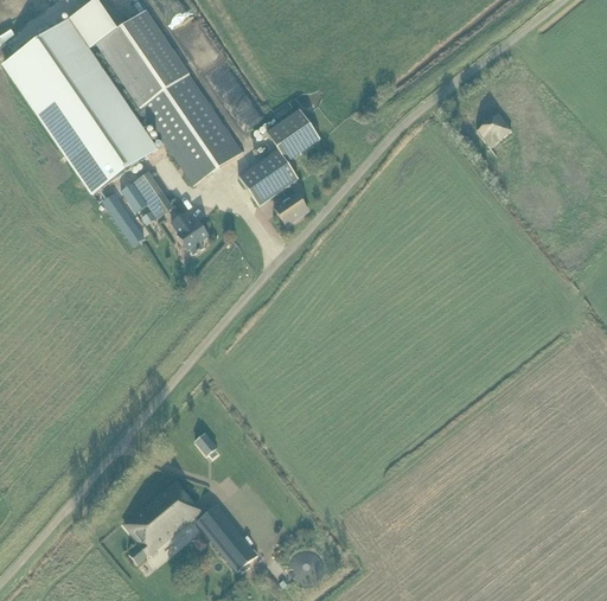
[(90,46),(96,43),(139,104),(139,103),(140,104),(193,183),(241,151),(242,149),(189,71),(187,70),(146,8),(117,29),(97,0),(95,0),(70,18),(90,46)]
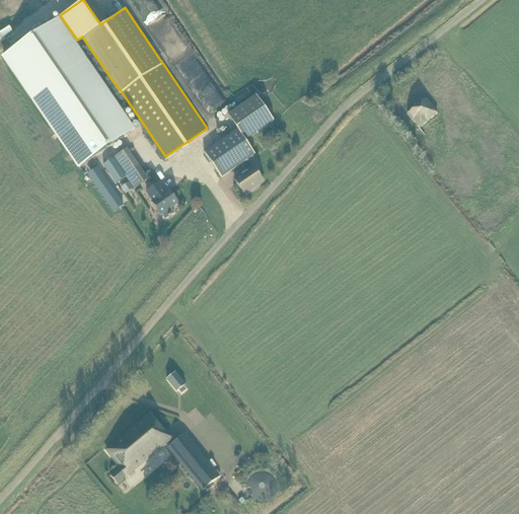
[(133,127),(57,16),(4,53),(79,163),(133,127)]
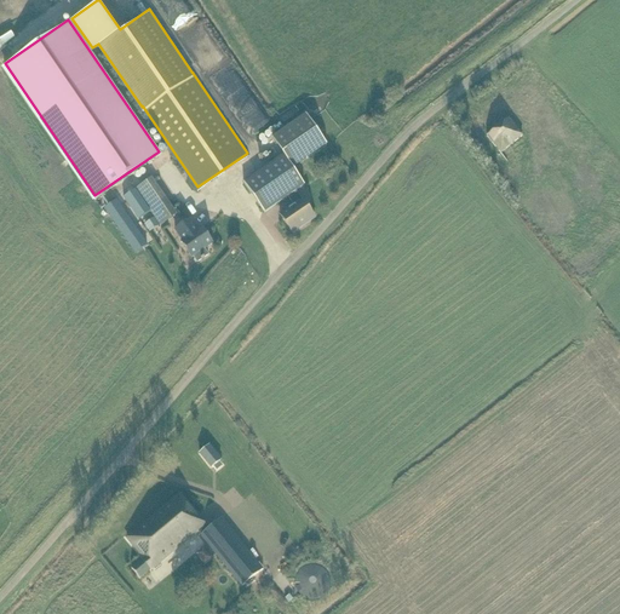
[(304,181),(293,165),(327,141),(305,109),(271,133),(283,150),(244,178),(264,208),(287,193),(294,202),(281,211),(292,229),(315,213),(296,187),(304,181)]
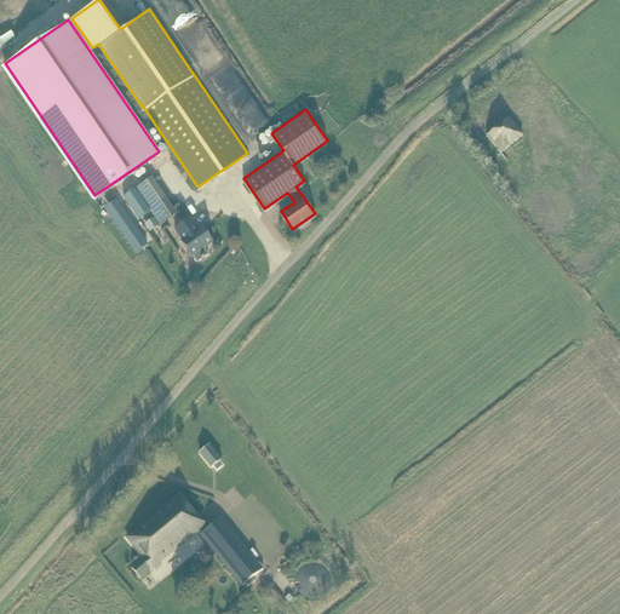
[(500,148),(522,131),(509,114),(487,131),(500,148)]
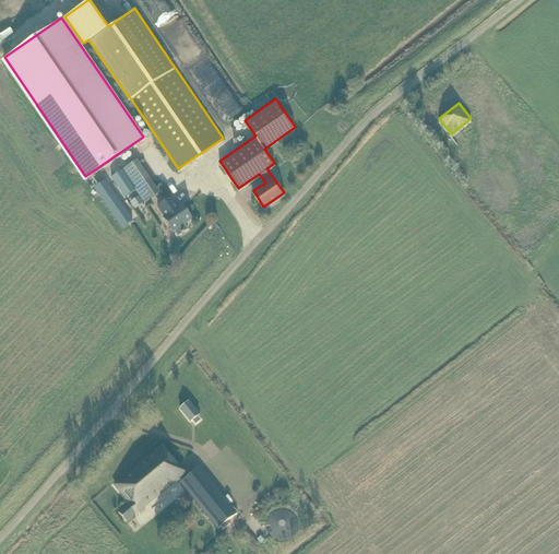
[(144,199),(144,200),(158,190),(137,157),(122,167),(134,186),(135,187),(139,192),(144,199)]
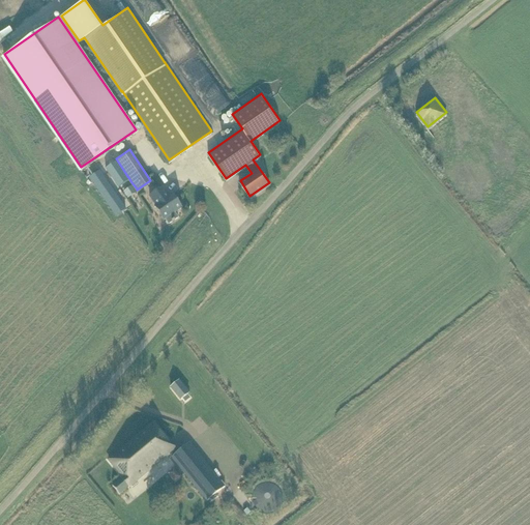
[(115,157),(105,165),(118,184),(128,177),(127,176),(115,157)]
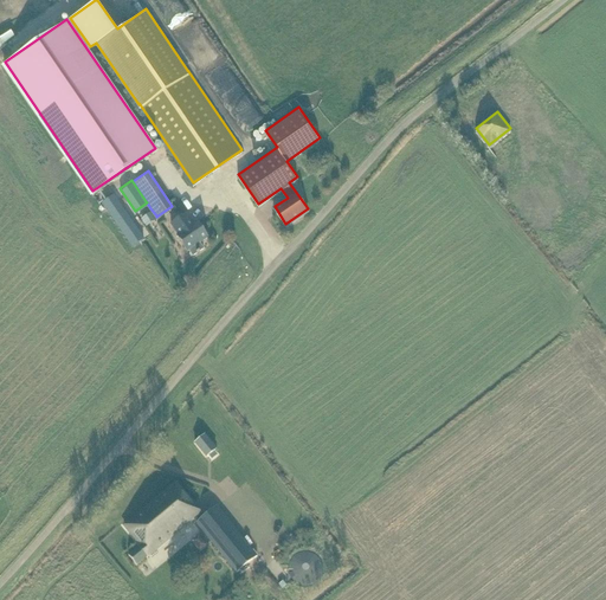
[(113,192),(101,200),(103,205),(130,243),(139,237),(142,234),(113,192)]
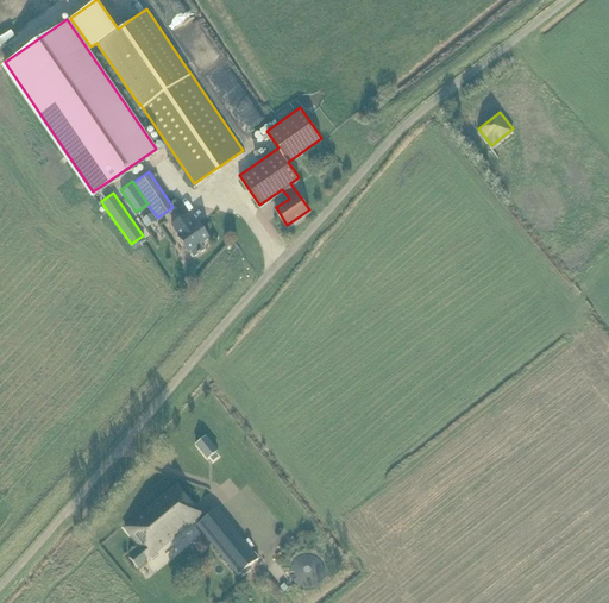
[(157,217),(151,209),(142,217),(146,224),(157,217)]
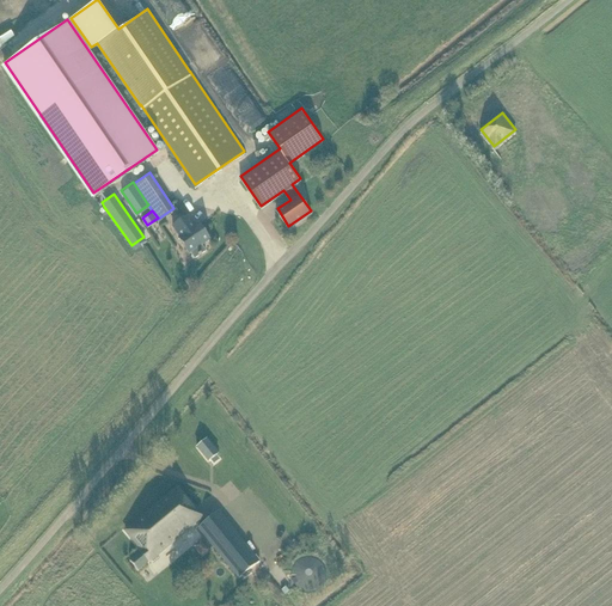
[(209,236),(199,220),(195,224),(188,213),(172,222),(179,233),(178,234),(189,250),(209,236)]
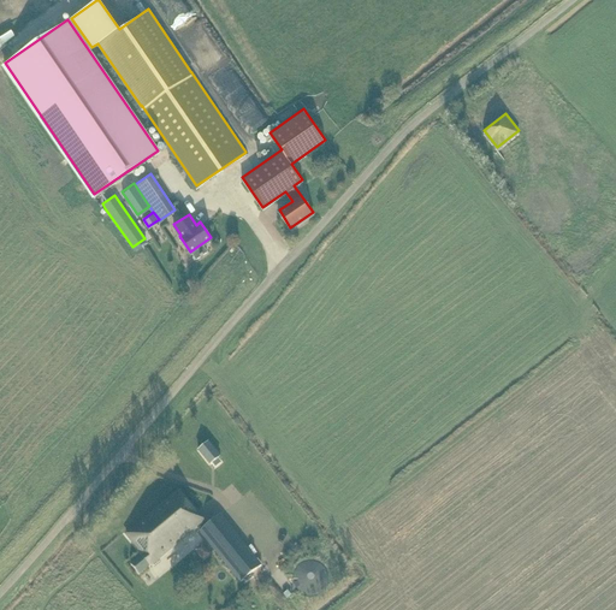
[(208,438),(197,446),(209,461),(212,460),(214,462),(220,457),(218,455),(220,452),(208,438)]
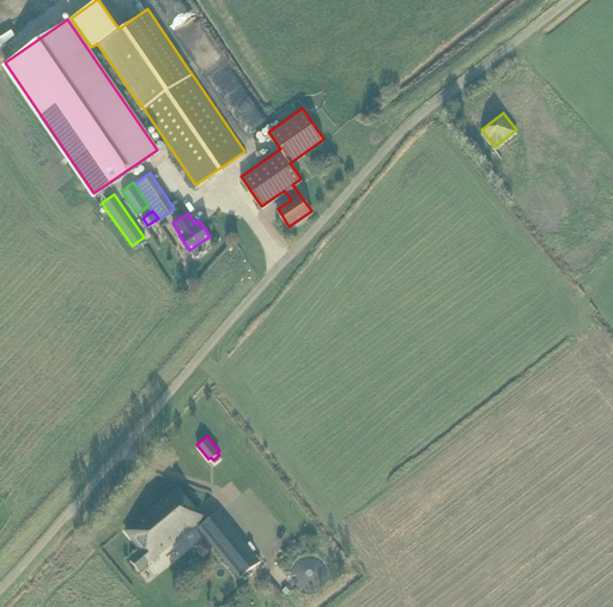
[(206,479),(213,471),(208,467),(201,475),(206,479)]
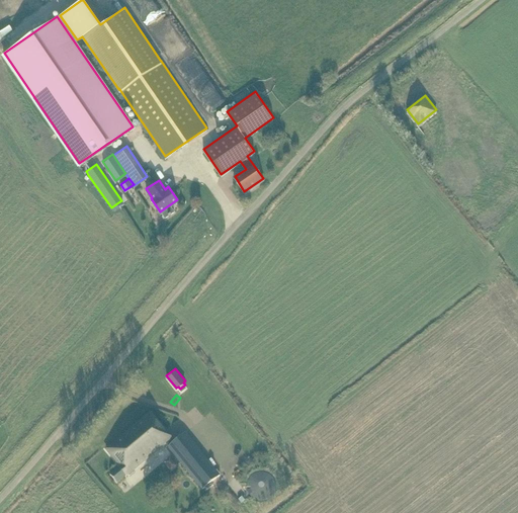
[(117,479),(126,471),(127,472),(165,440),(202,486),(220,472),(185,429),(174,438),(151,409),(106,445),(119,461),(110,469),(117,479)]
